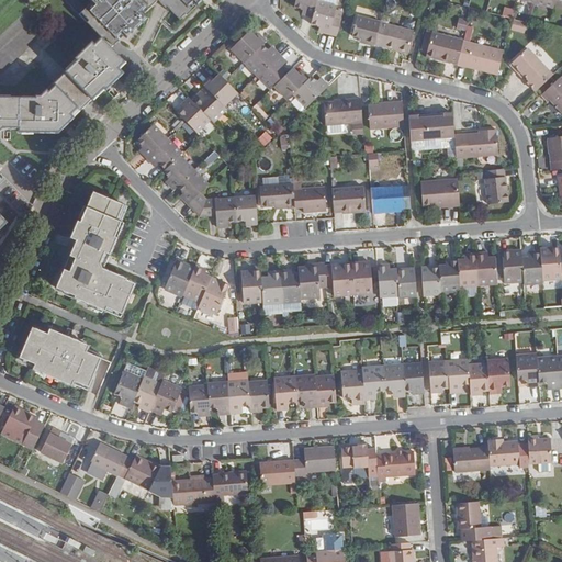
[(89,0),(92,2),(88,8),(120,41),(125,36),(127,38),(149,18),(145,13),(158,0),(159,0),(170,11),(171,10),(182,21),(204,0),(89,0)]
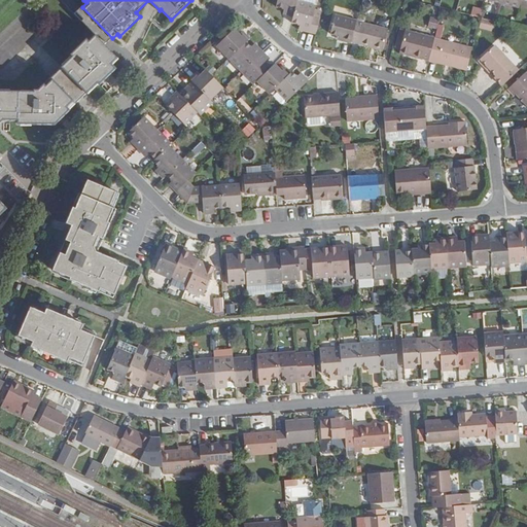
[(293,14),(297,1),(296,0),(277,0),(276,5),(284,7),(287,8),(286,13),(293,14)]
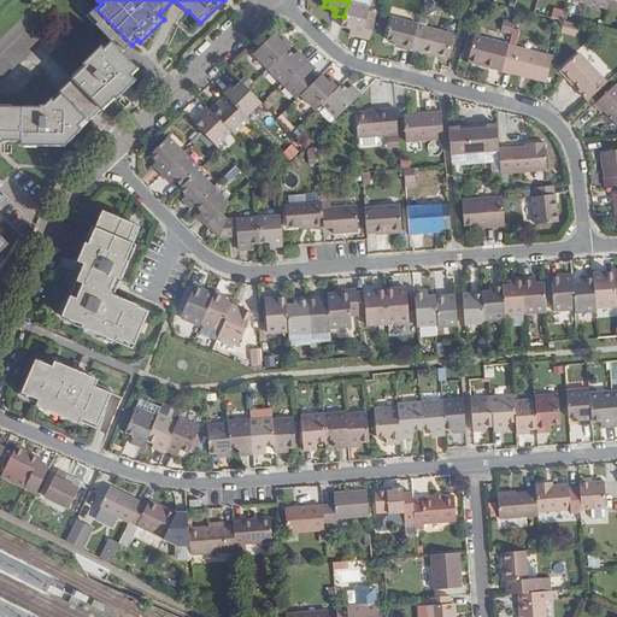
[(366,19),(370,7),(368,6),(348,1),(344,17),(341,27),(351,29),(354,30),(354,34),(370,39),(375,22),(366,19)]
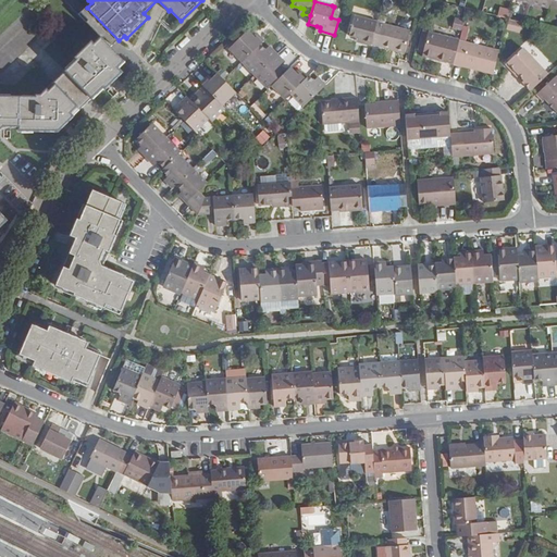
[(115,44),(119,40),(87,8),(83,11),(79,14),(89,25),(112,48),(115,44)]
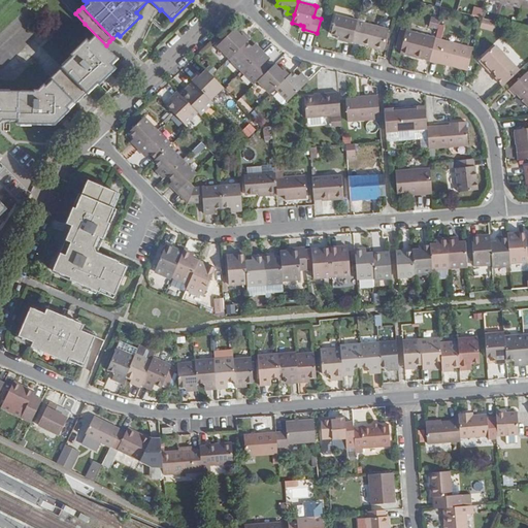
[(483,15),(483,7),(473,7),(472,14),(483,15)]
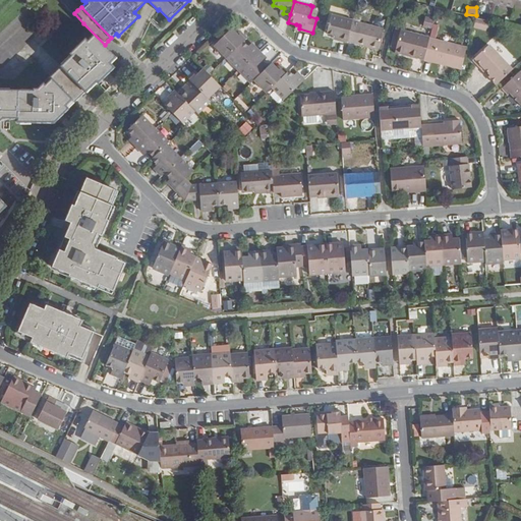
[(338,40),(349,43),(354,21),(354,20),(333,14),(329,34),(336,36),(339,36),(338,40)]
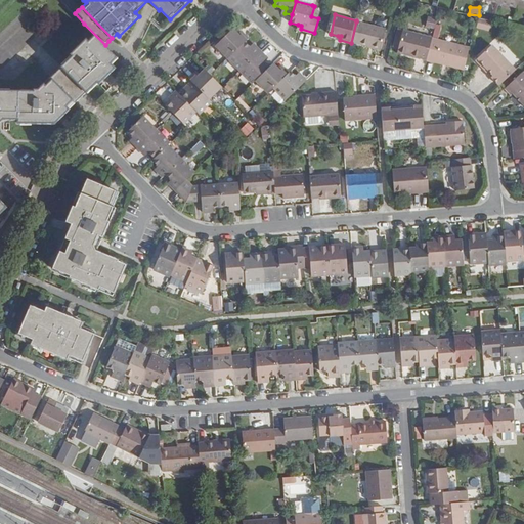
[(429,16),(427,26),(436,28),(438,19),(429,16)]
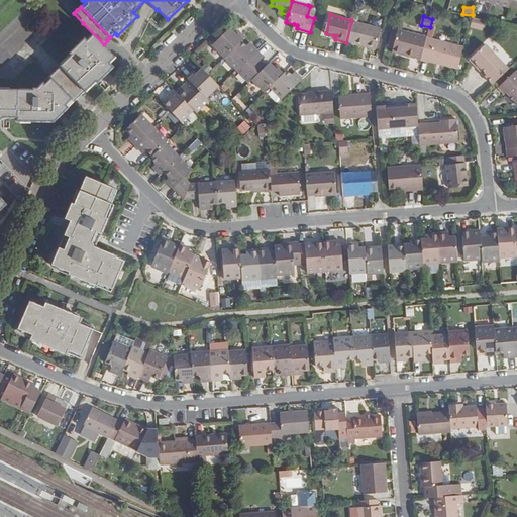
[(374,17),(372,25),(380,27),(382,19),(374,17)]
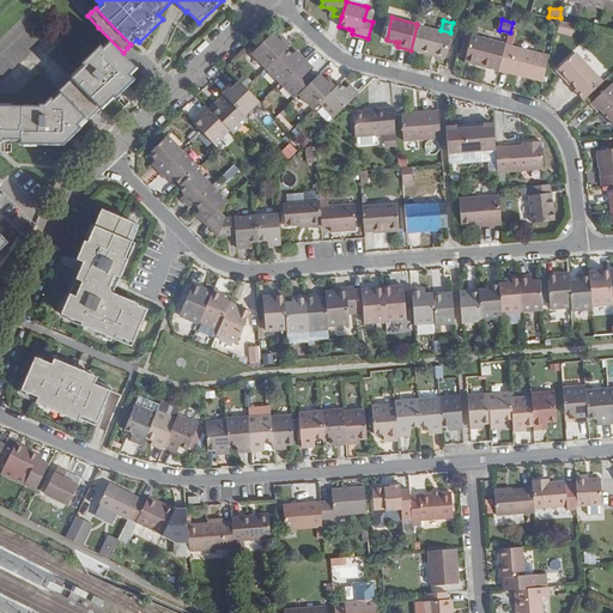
[(574,36),(577,25),(563,22),(559,32),(574,36)]
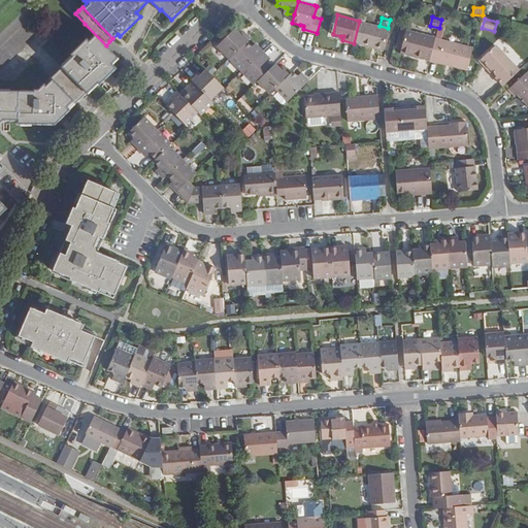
[(384,52),(389,30),(359,22),(354,43),(384,52)]
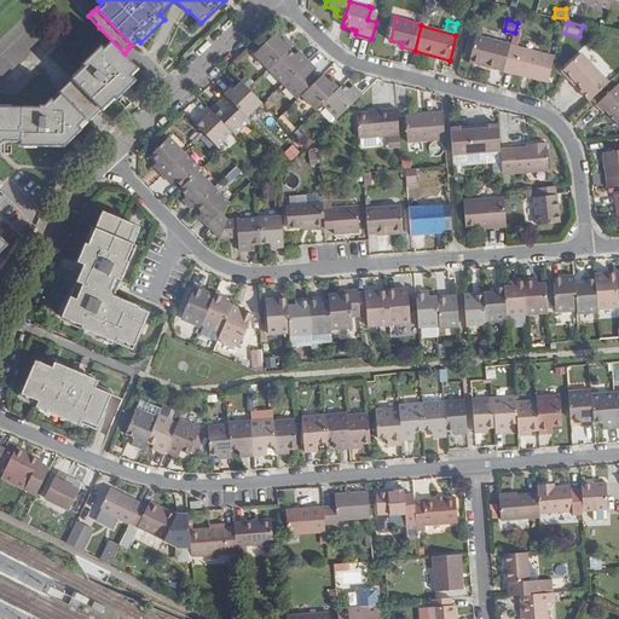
[(131,76),(139,68),(125,53),(99,28),(73,55),(86,68),(73,80),(103,110),(115,97),(117,99),(136,81),(131,76)]
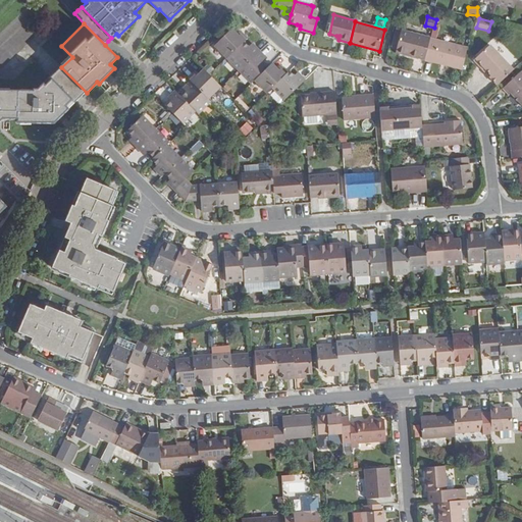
[(16,53),(35,36),(24,24),(6,41),(16,53)]
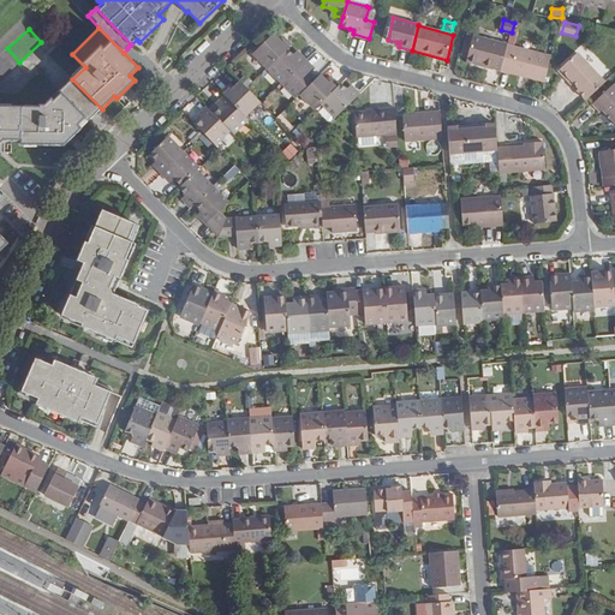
[(255,53),(269,67),(290,48),(293,45),(287,37),(282,42),(280,40),(275,34),(255,53)]
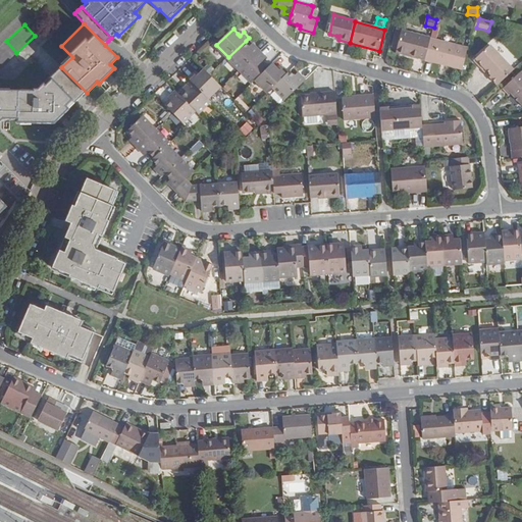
[(403,30),(398,29),(393,46),(399,47),(403,30)]
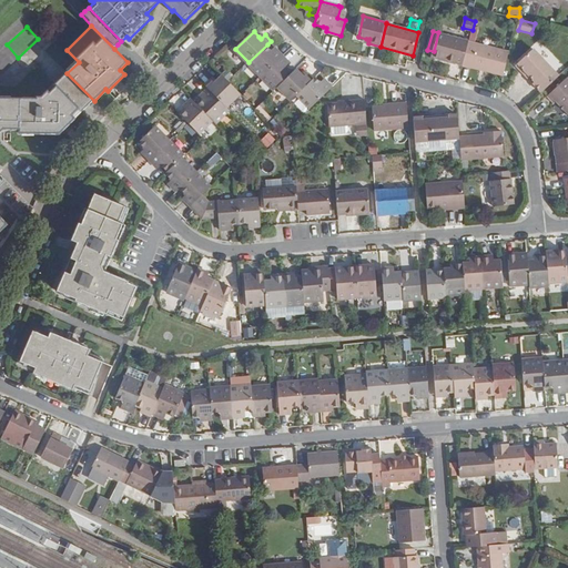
[(469,40),(438,32),(434,52),(443,54),(442,59),(464,64),(469,41),(469,40)]
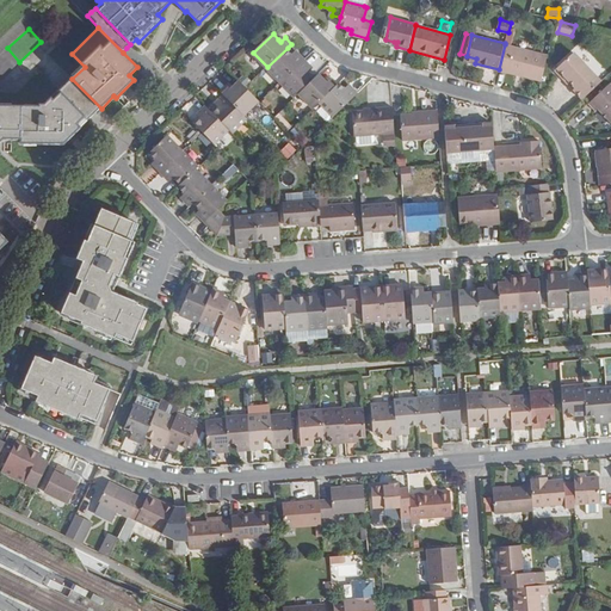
[(505,44),(499,69),(542,80),(548,56),(505,44)]
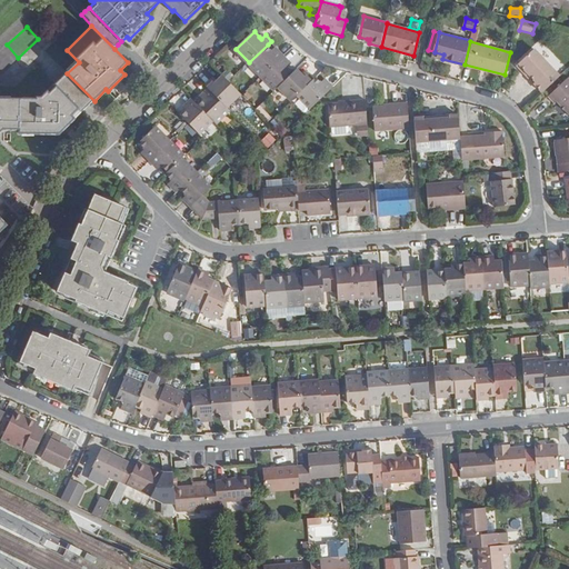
[(249,62),(262,77),(285,56),(279,49),(275,52),(272,50),(268,45),(249,62)]
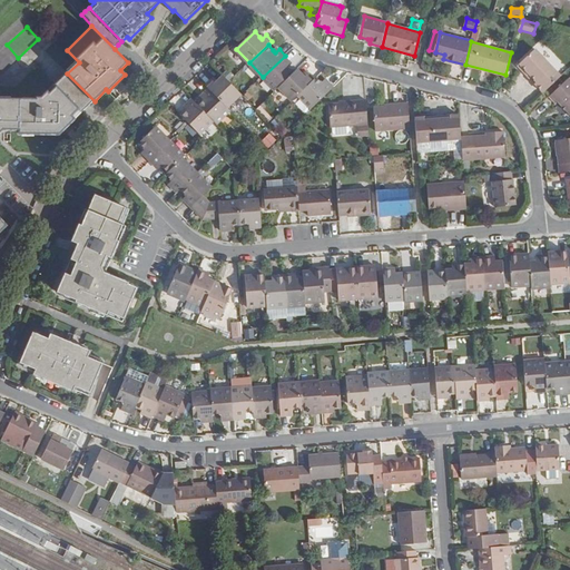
[(1,48),(0,48),(0,76),(15,64),(1,48)]
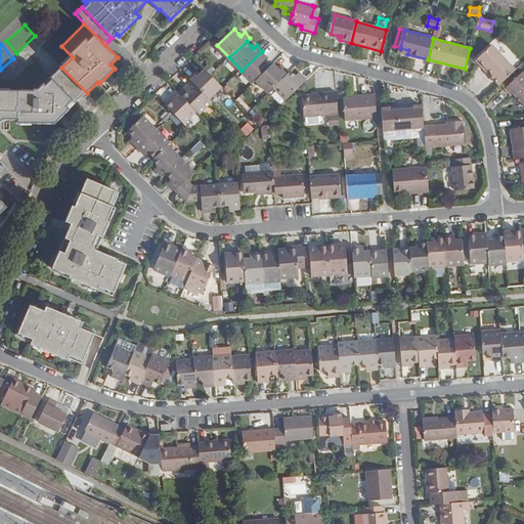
[(492,77),(499,85),(515,70),(492,45),(478,59),(493,76),(492,77)]
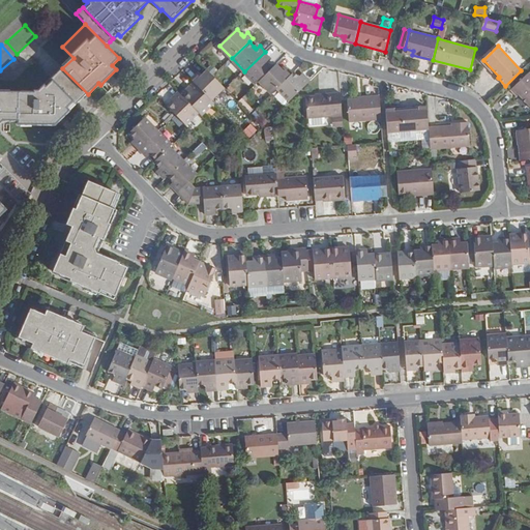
[(267,60),(270,57),(265,52),(244,71),(257,84),(261,81),(274,67),(269,62),(267,60)]
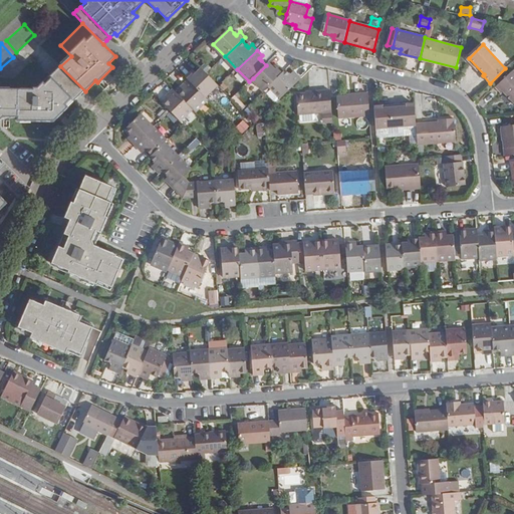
[(253,78),(265,90),(270,85),(284,71),(280,66),(276,69),(273,67),(269,62),(266,65),(253,78)]
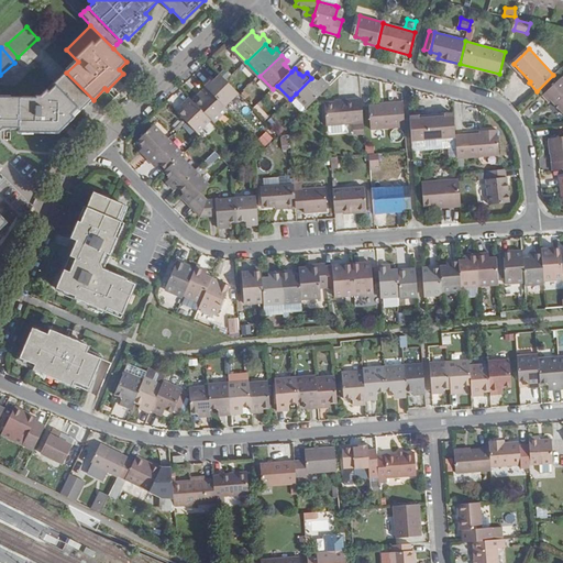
[(94,100),(66,73),(55,84),(81,112),(94,100)]
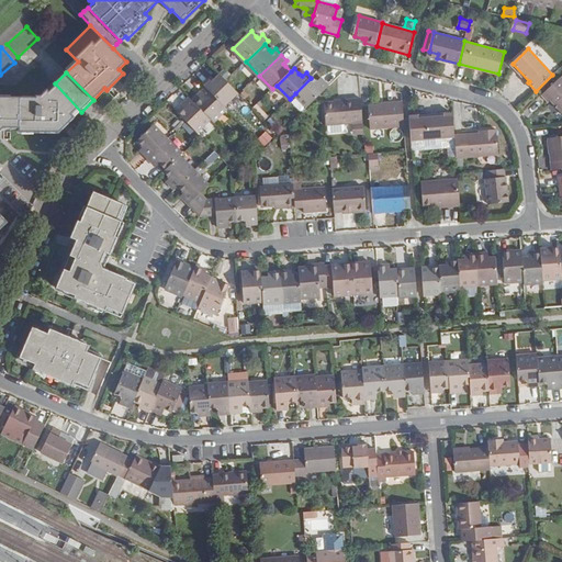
[(209,79),(203,85),(206,88),(225,107),(238,93),(226,81),(220,75),(215,80),(212,82),(209,79)]
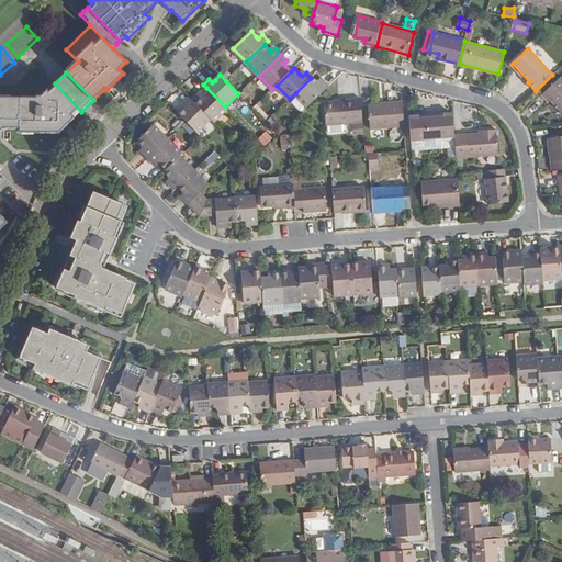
[(322,83),(318,81),(314,76),(311,78),(295,93),(308,108),(330,87),(325,80),(322,83)]
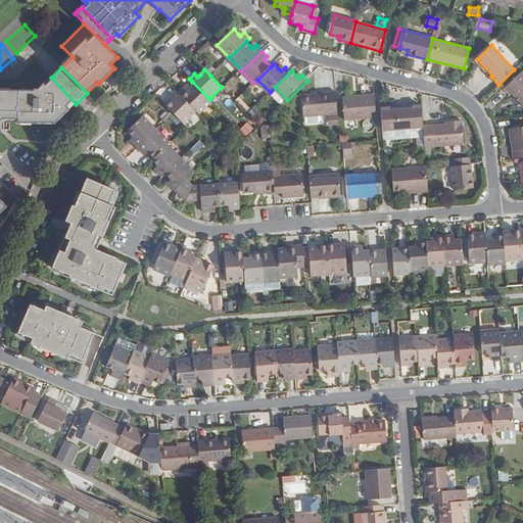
[(522,104),(522,73),(521,72),(503,89),(509,95),(511,92),(522,104)]
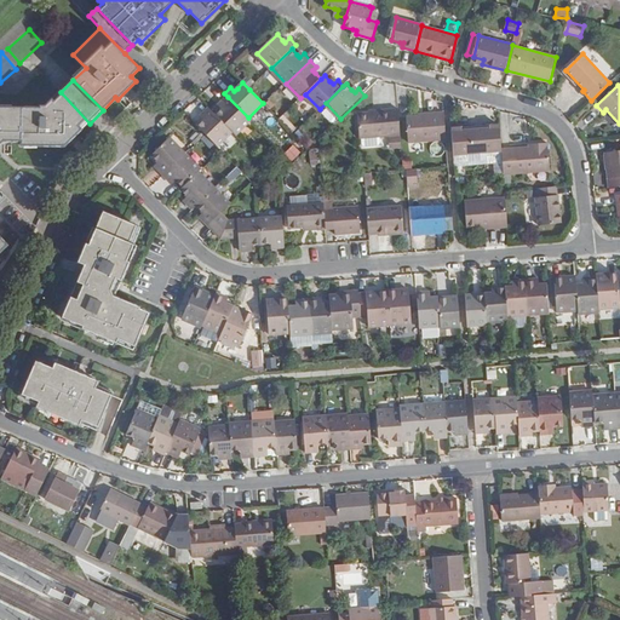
[(0,145),(4,143),(22,143),(22,147),(65,147),(90,124),(61,92),(46,107),(0,107),(0,145)]
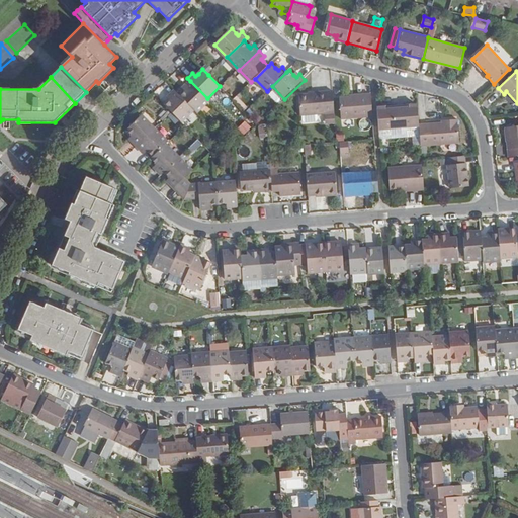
[(198,115),(211,103),(207,98),(190,81),(185,86),(188,89),(185,92),(181,96),(194,110),(198,115)]
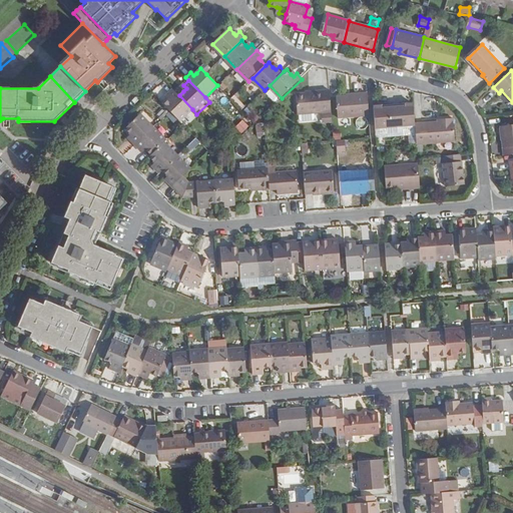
[(168,100),(163,104),(170,111),(180,121),(192,109),(179,95),(172,89),(167,94),(170,97),(168,100)]
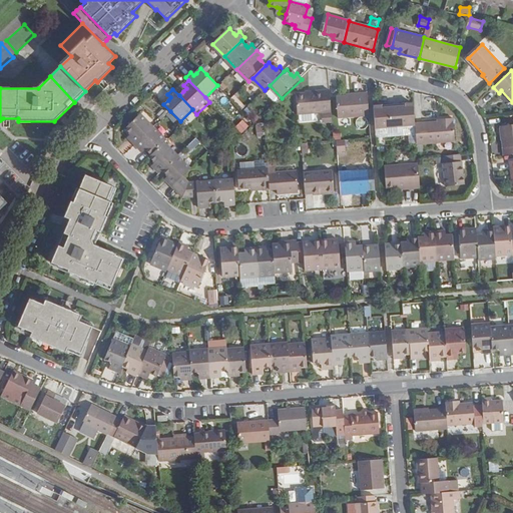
[(315,113),(332,111),(330,89),(311,91),(311,93),(296,93),(298,114),(315,113)]
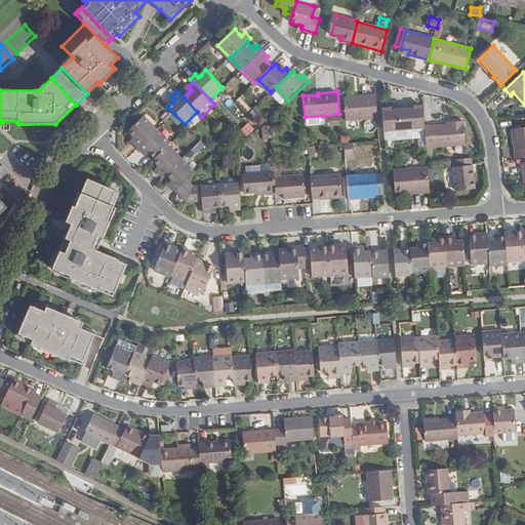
[(347,120),(377,118),(376,95),(361,96),(361,98),(345,99),(347,120)]
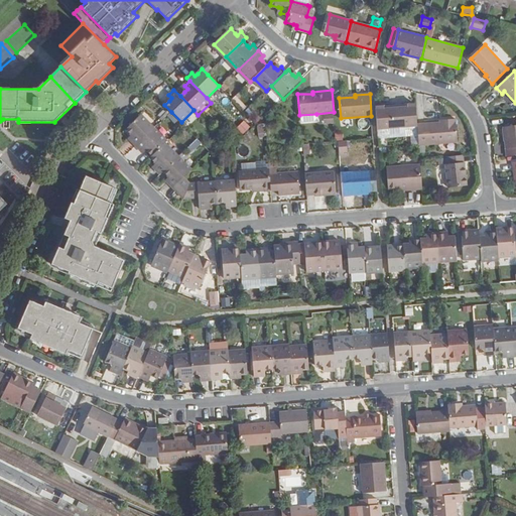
[(247,107),(236,96),(232,100),(243,112),(247,107)]
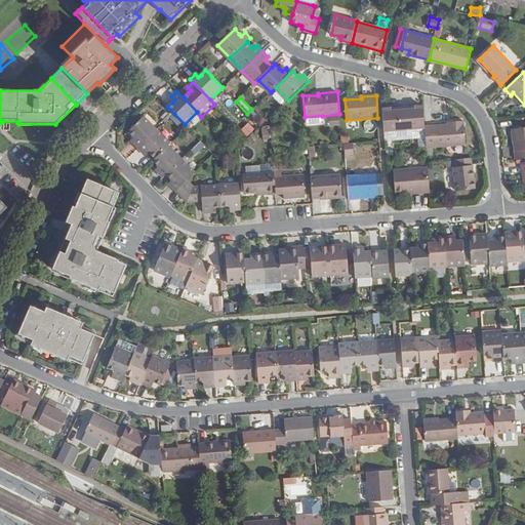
[(385,131),(394,130),(426,128),(426,126),(423,106),(414,107),(415,109),(402,110),(401,108),(382,110),(385,131)]
